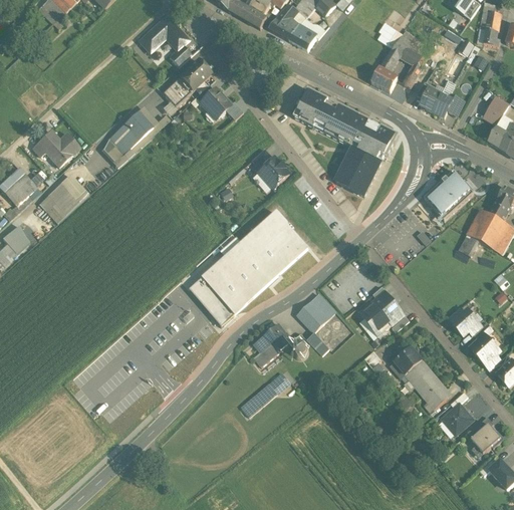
[(54,22),(67,10),(58,0),(47,0),(40,8),(54,22)]
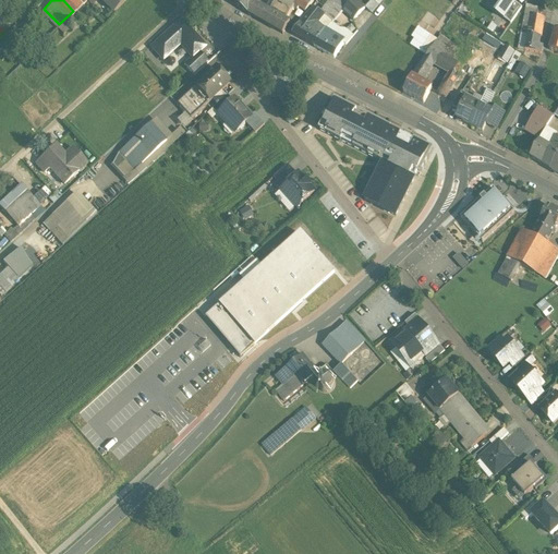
[(63,0),(73,11),(84,0),(63,0)]
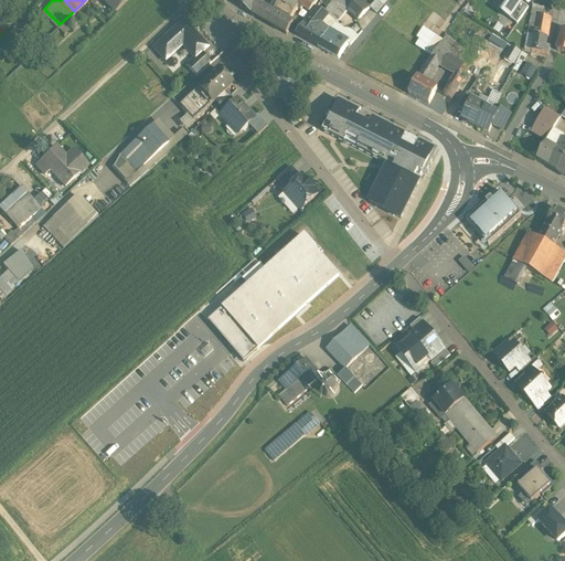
[(237,0),(249,9),(255,1),(256,0),(237,0)]
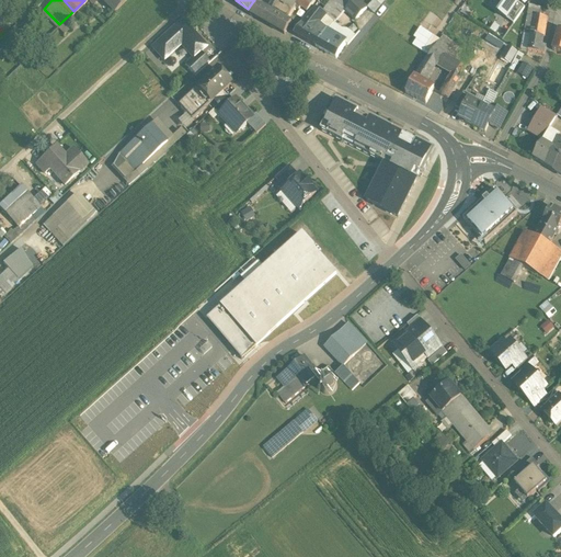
[(295,1),(293,0),(274,0),(271,7),(272,7),(287,14),(295,1)]
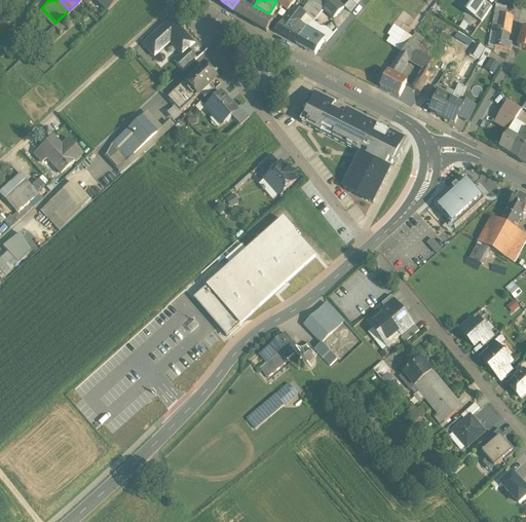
[(306,0),(300,7),(304,11),(309,15),(318,4),(314,0),(306,0)]
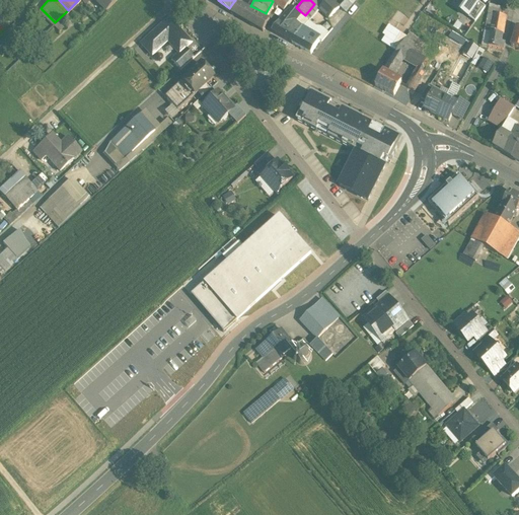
[(321,0),(318,4),(328,13),(339,2),(337,0),(321,0)]
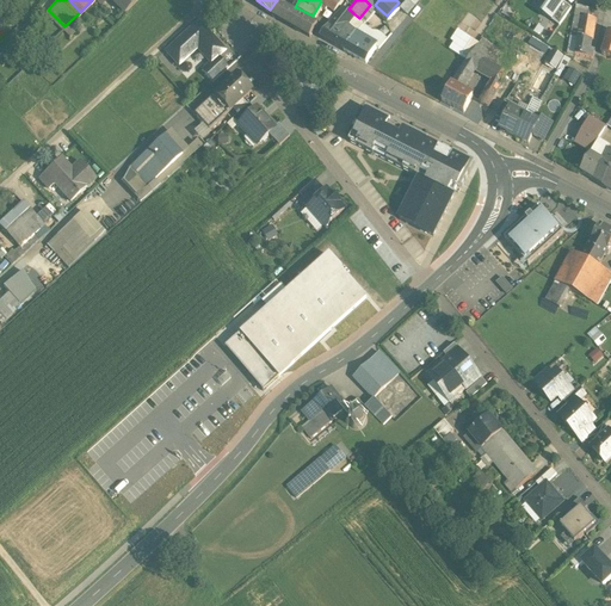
[(550,0),(549,1),(543,10),(551,16),(562,0),(550,0)]
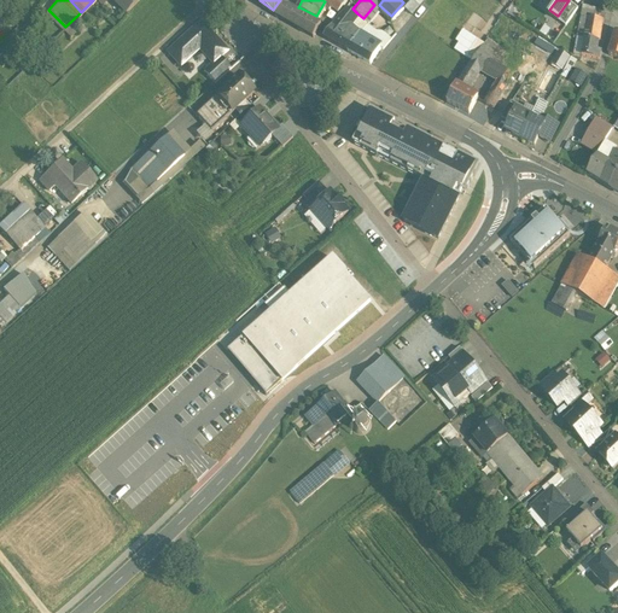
[(600,5),(582,0),(576,34),(586,35),(589,13),(598,16),(600,5)]
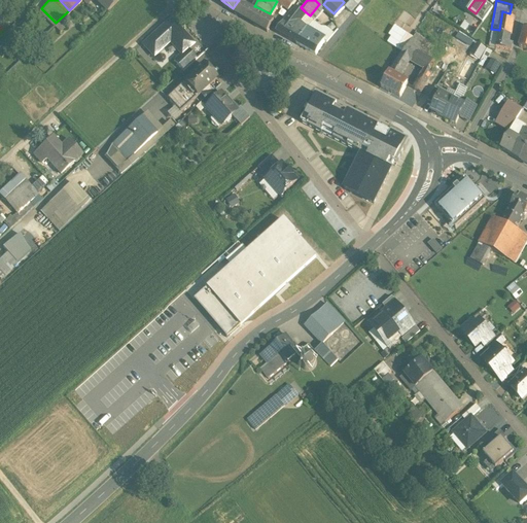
[(238,1),(233,8),(267,28),(273,15),(270,13),(255,6),(254,6),(247,7),(238,1)]
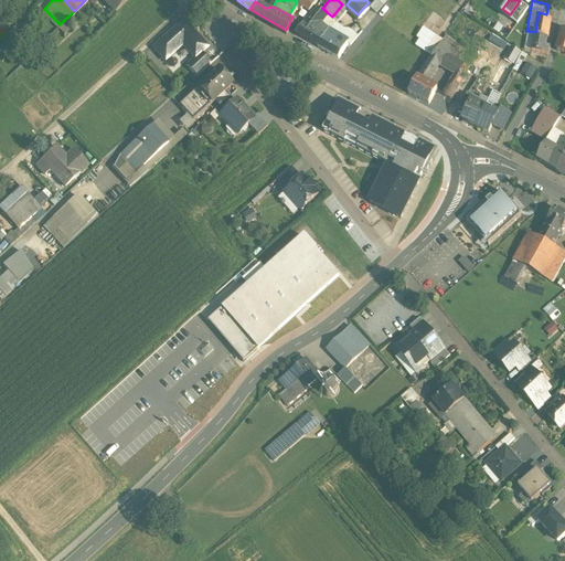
[(316,2),(294,30),(307,36),(313,29),(327,12),(322,8),(316,2)]
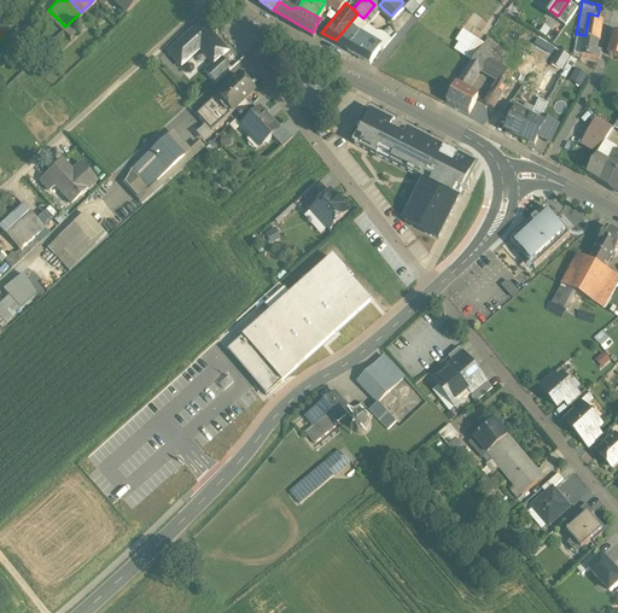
[(598,16),(589,13),(586,35),(598,38),(601,16),(598,16)]
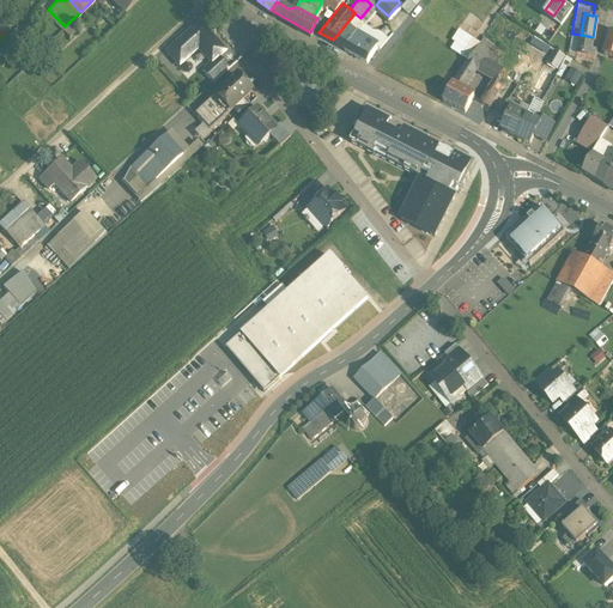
[(223,47),(199,20),(169,47),(180,59),(198,42),(211,58),(218,52),(223,47)]
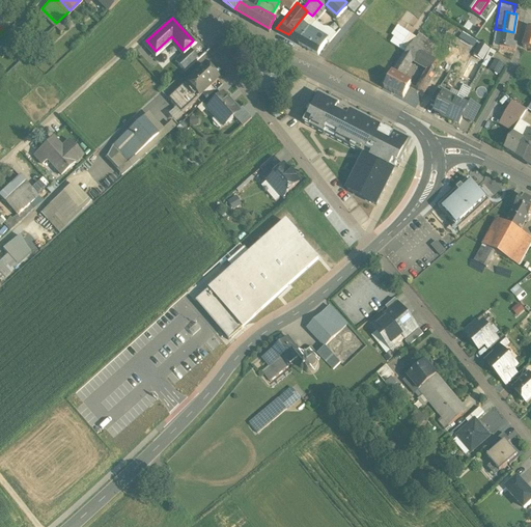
[(322,22),(310,35),(311,36),(323,43),(333,30),(322,22)]
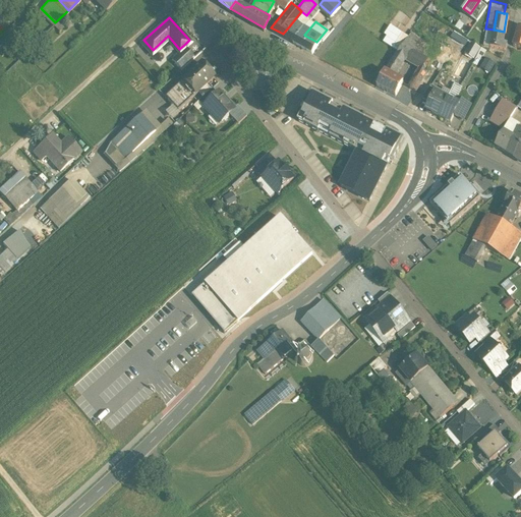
[(289,26),(283,34),(292,38),(296,31),(289,26)]
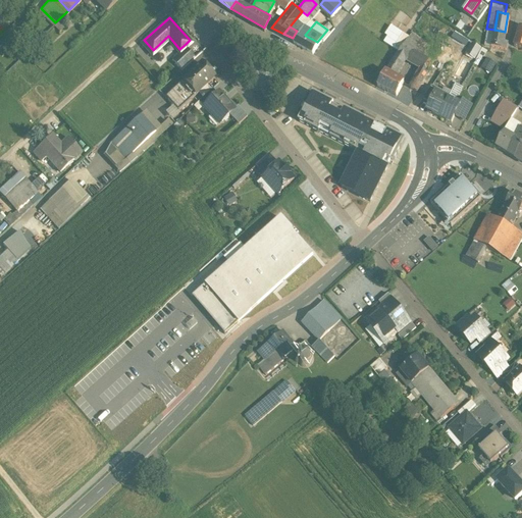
[(505,32),(494,30),(491,44),(506,47),(509,39),(504,38),(505,32)]
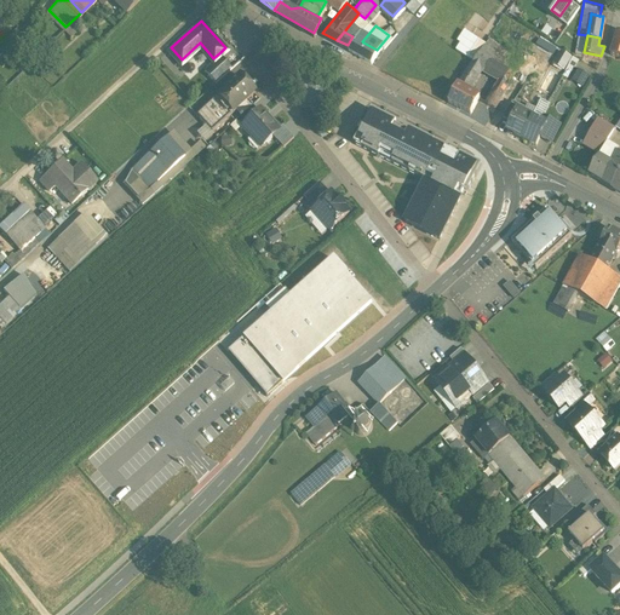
[(362,41),(352,36),(348,45),(359,51),(363,42),(362,41)]
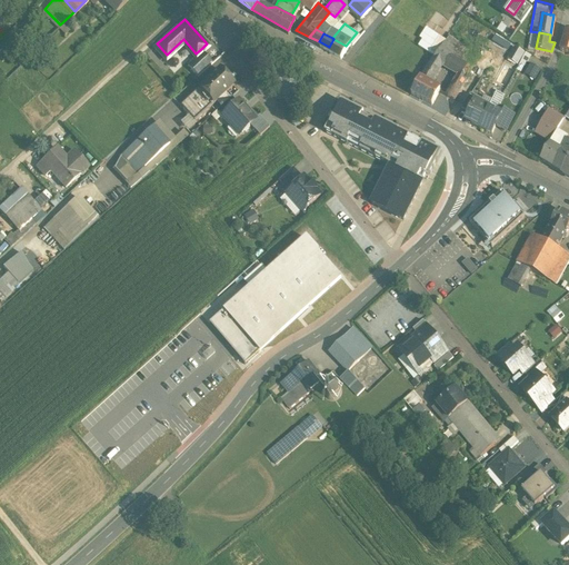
[(448,33),(440,46),(456,55),(462,59),(463,57),(473,62),(479,52),(448,33)]
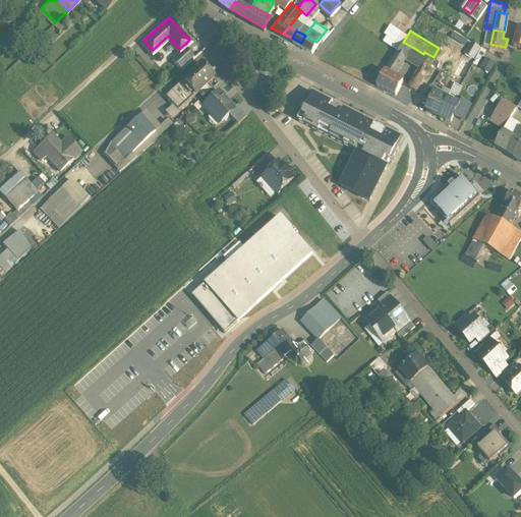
[(305,36),(301,43),(311,49),(316,42),(305,36)]
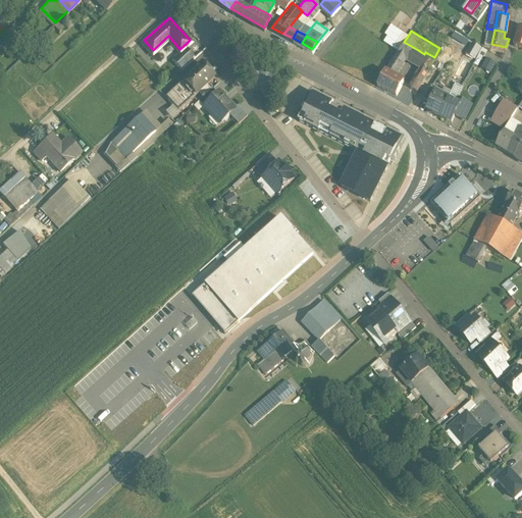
[(418,50),(404,42),(397,52),(404,56),(412,61),(418,50)]
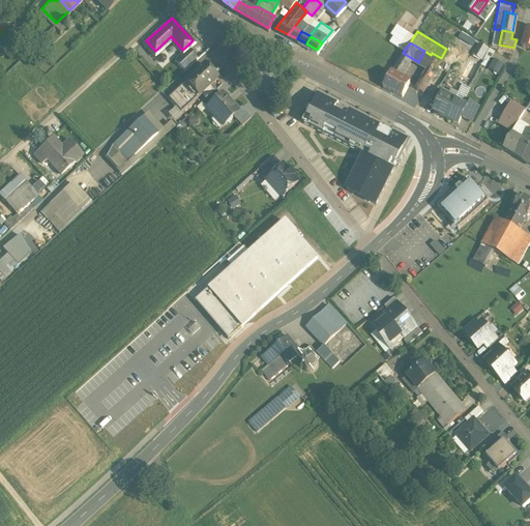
[(198,56),(188,45),(182,50),(174,57),(184,68),(198,56)]
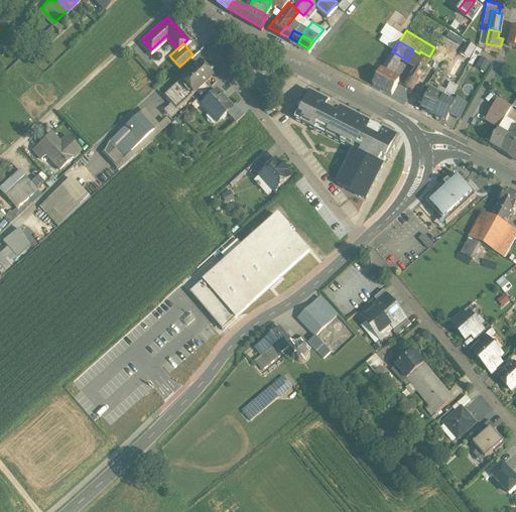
[(419,53),(413,49),(407,60),(415,66),(422,70),(429,56),(420,51),(419,53)]
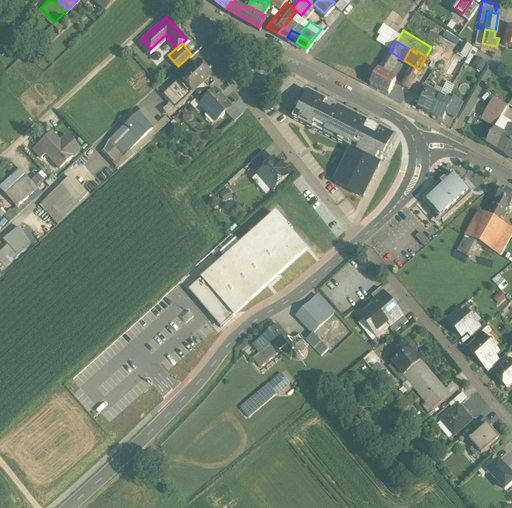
[(389,51),(377,69),(385,73),(396,55),(389,51)]
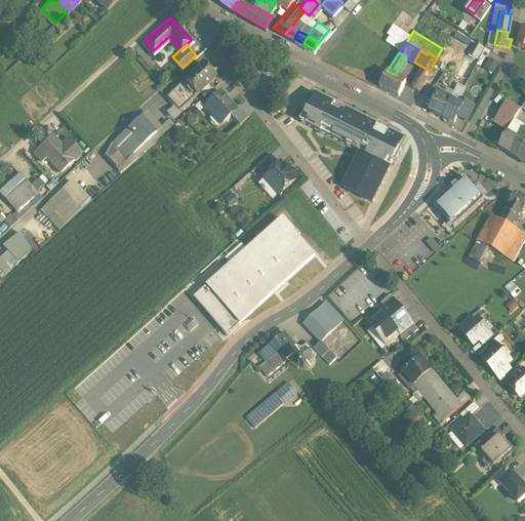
[(487,52),(481,62),(493,70),(499,59),(487,52)]
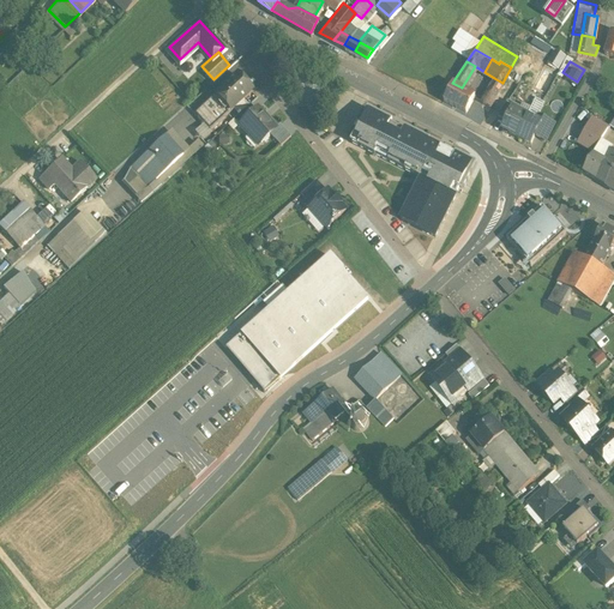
[(236,71),(215,90),(230,108),(252,88),(242,78),(244,78),(236,71)]
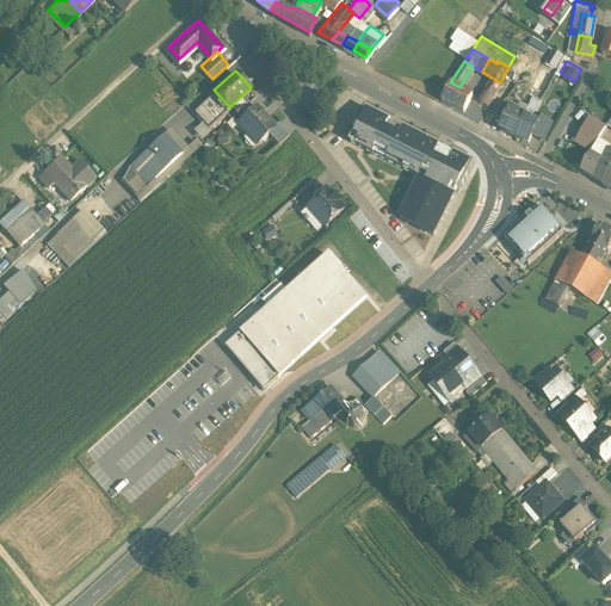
[(500,82),(492,78),(480,99),(488,104),(500,82)]
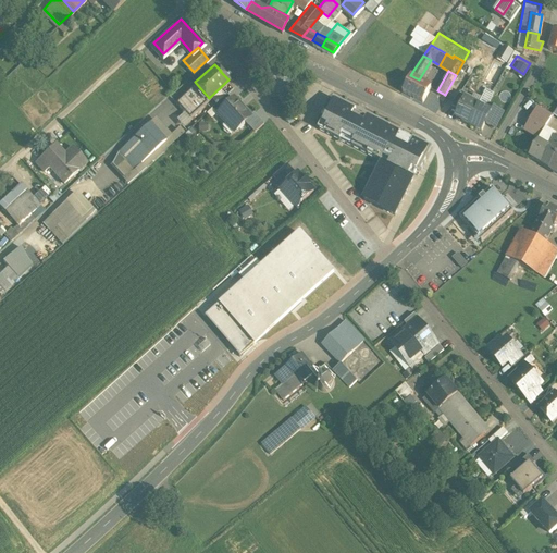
[(419,80),(410,75),(403,89),(422,99),(430,86),(419,80)]
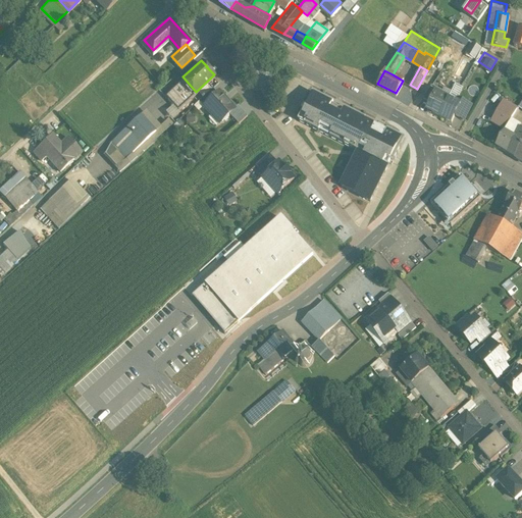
[(183,76),(165,93),(178,107),(196,92),(183,76)]
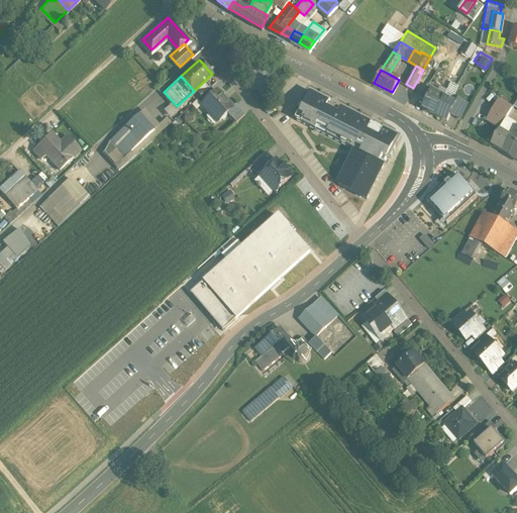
[(438,87),(427,81),(419,94),(427,98),(432,88),(436,91),(438,87)]
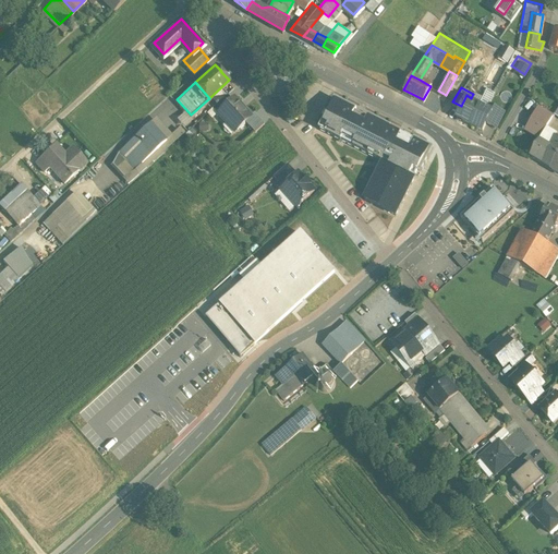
[(227,91),(213,104),(217,109),(232,96),(227,91)]
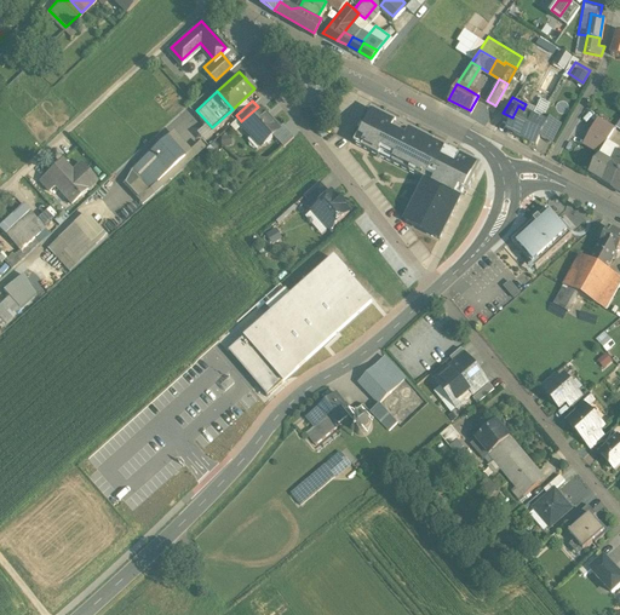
[(314,109),(319,115),(323,111),(319,104),(314,109)]
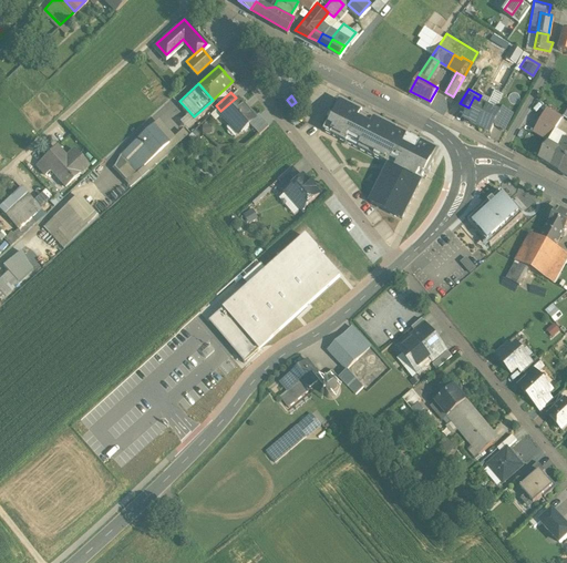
[(254,114),(237,96),(236,98),(220,111),(230,122),(233,120),(240,128),(244,128),(248,124),(248,120),(254,114)]
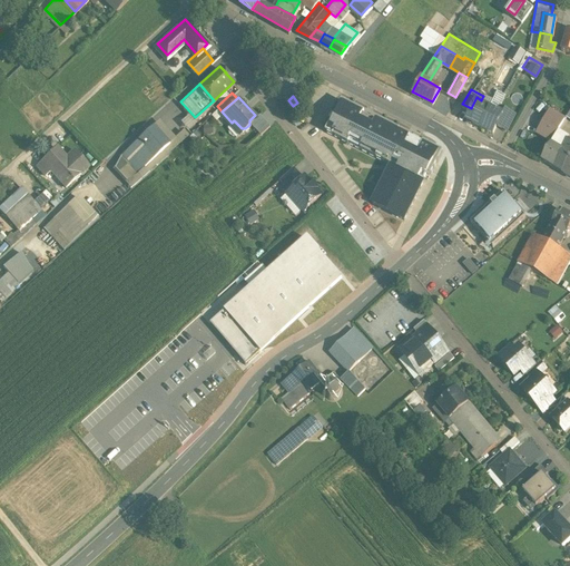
[(442,147),(342,97),(326,128),(391,160),(371,199),(404,216),(426,172),(430,173),(442,147)]
